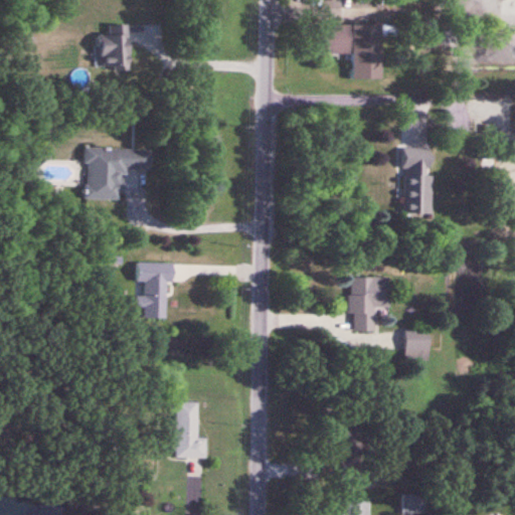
[(381,26),(319,25),(319,54),(351,54),(351,71),(381,72),(381,26)]
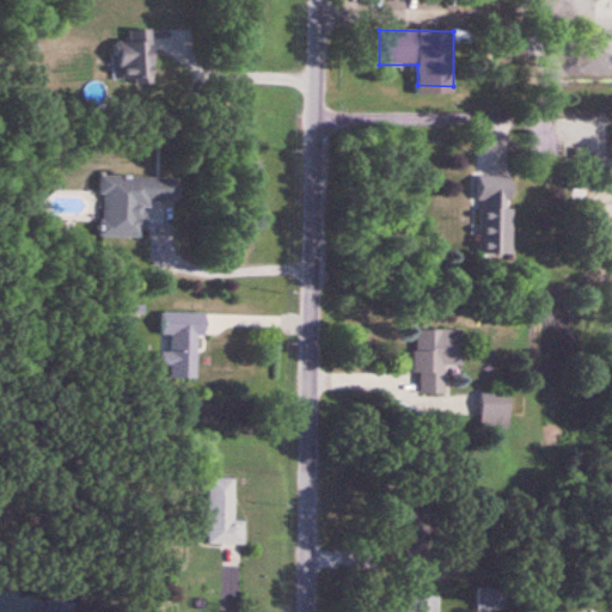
[(127,32),(127,43),(117,43),(117,86),(152,85),(151,32),(127,32)]
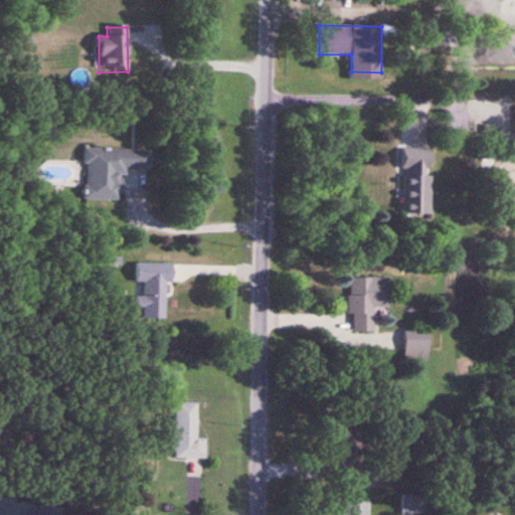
[(401,214),(431,215),(432,150),(402,149),(401,214)]
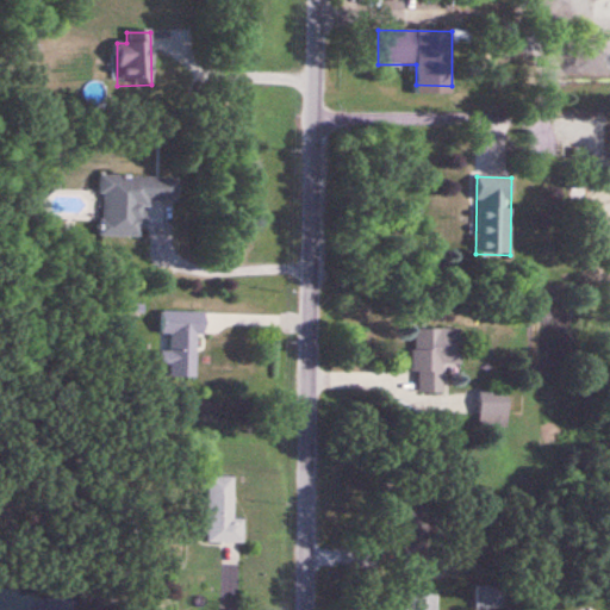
[(179,179),(99,178),(98,237),(144,240),(145,204),(178,204),(179,179)]
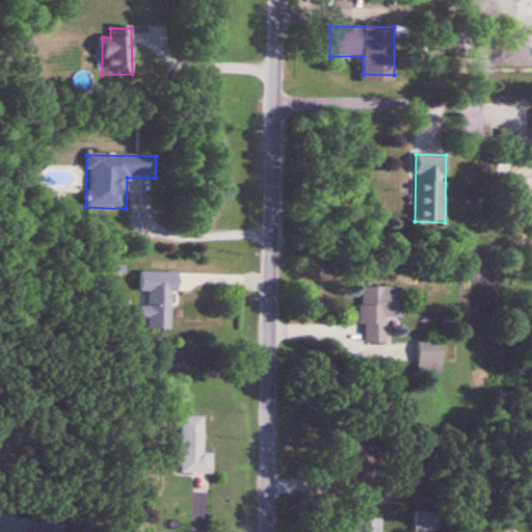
[(140,272),(140,293),(149,293),(149,308),(140,307),(140,319),(149,319),(149,330),(170,330),(171,293),(177,293),(178,273),(140,272)]
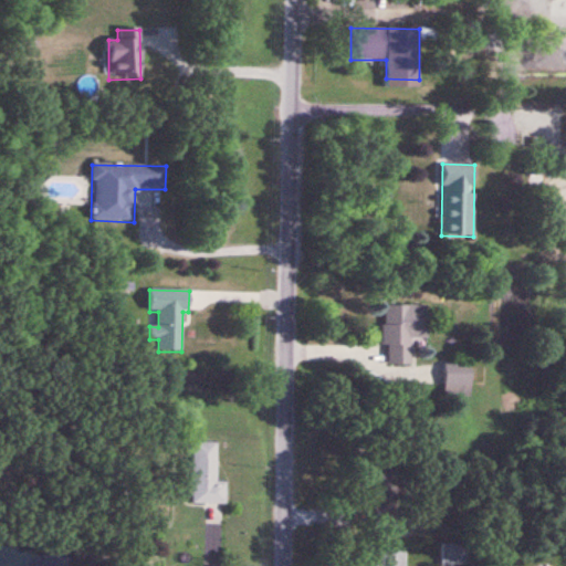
[(427,306),(384,306),(384,365),(410,365),(410,342),(427,342),(427,306)]
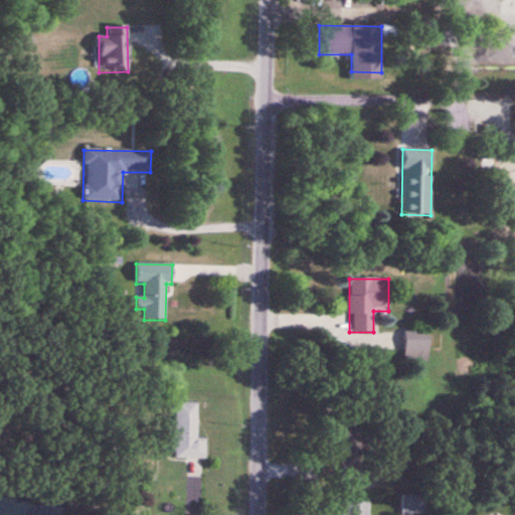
[(404,361),(428,361),(428,332),(404,332),(404,361)]
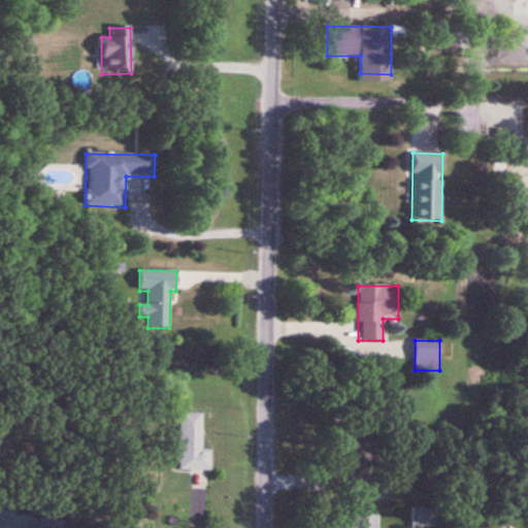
[(179,470),(210,470),(211,450),(202,450),(202,413),(180,413),(179,470)]
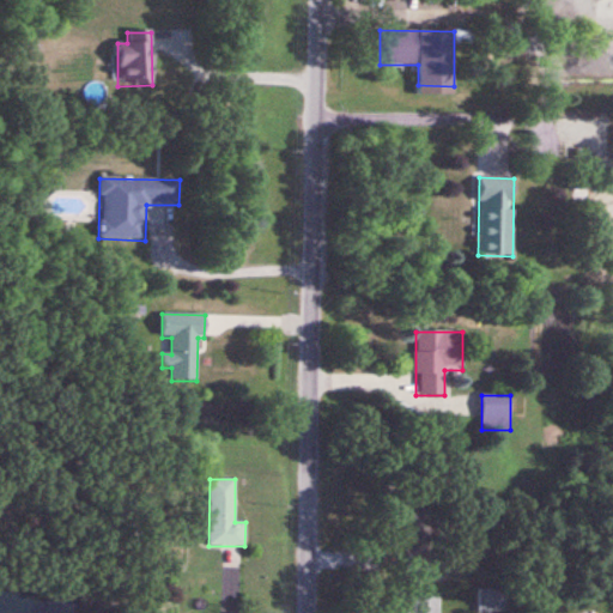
[(406,557),(412,575),(434,568),(428,550),(406,557)]
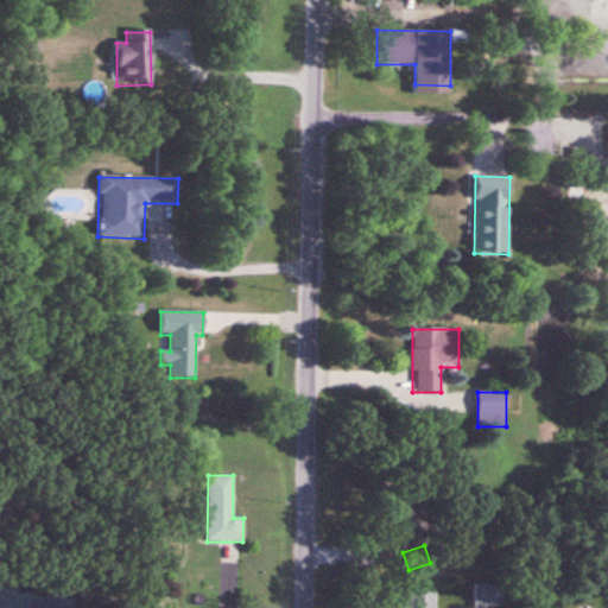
[(435,607),(436,594),(405,593),(404,607),(435,607)]
